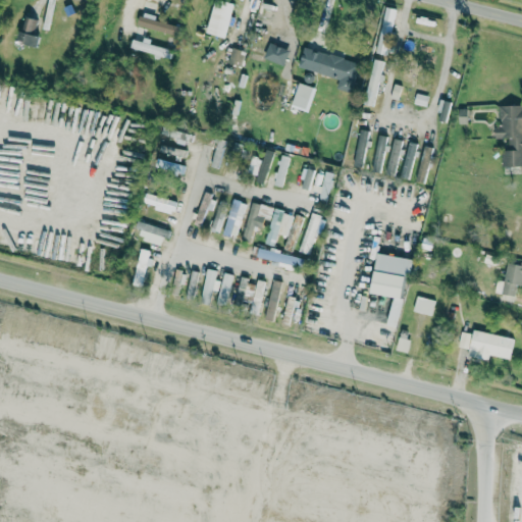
[(233,4),(217,0),(214,0),(205,33),(224,39),(233,4)]
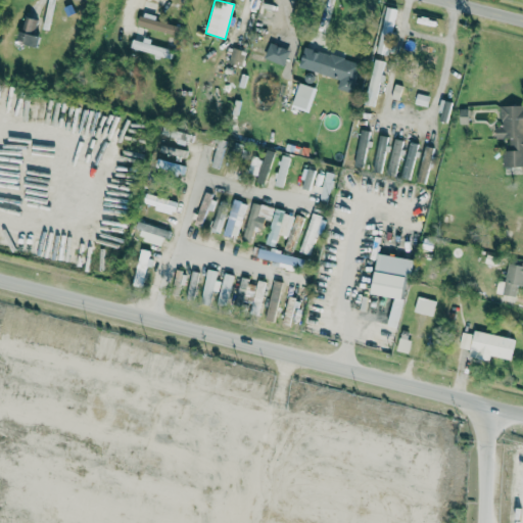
[(395,9),(387,7),(377,51),(385,54),(395,9)]
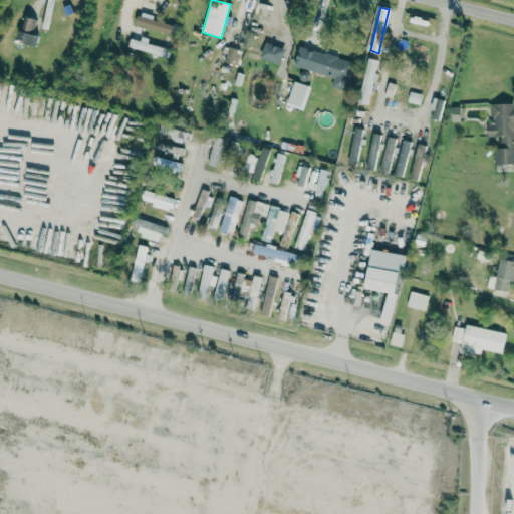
[(173,35),(176,24),(138,15),(136,25),(173,35)]
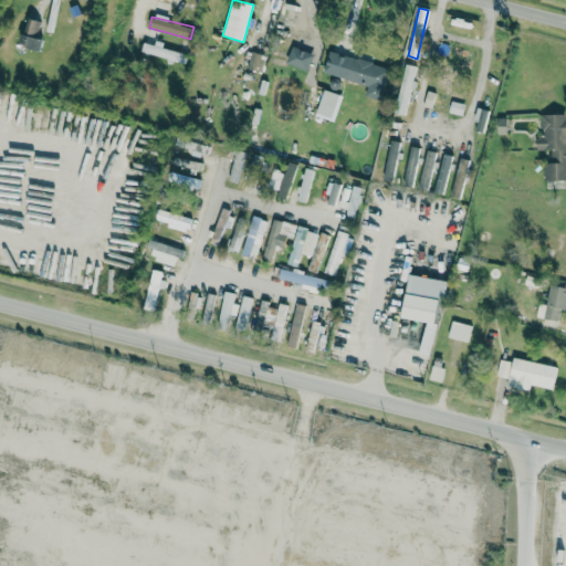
[(23,33),(37,37),(40,22),(28,19),(23,33)]
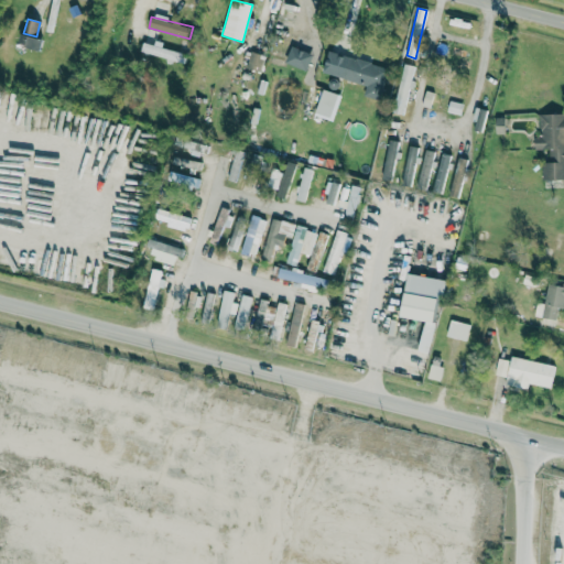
[(25,49),(39,51),(41,40),(29,38),(25,49)]
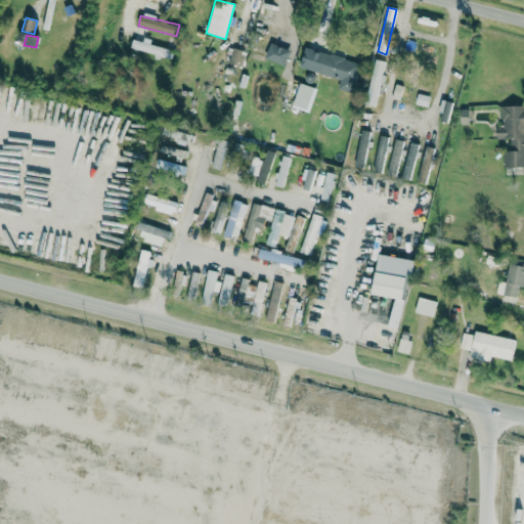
[(130,51),(171,57),(173,49),(150,46),(150,42),(132,40),(130,51)]
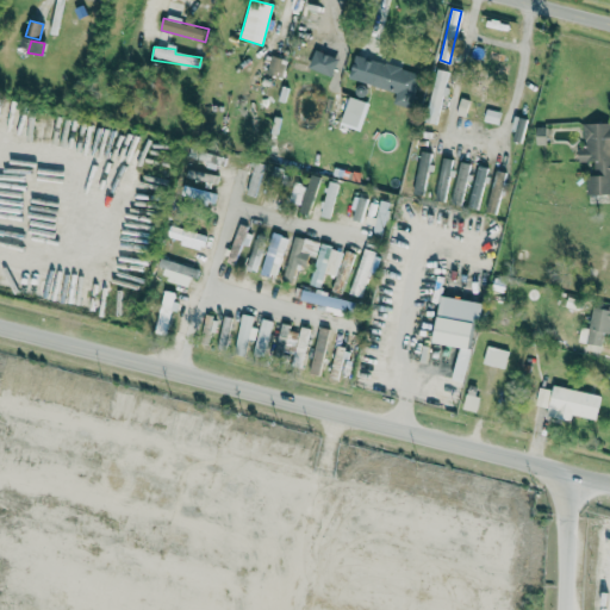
[(332,76),(337,57),(313,50),(309,69),(332,76)]
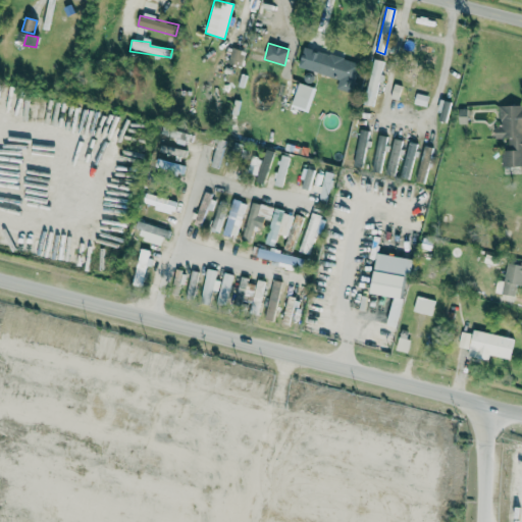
[(298,67),(338,79),(335,88),(352,92),(359,62),(303,48),(298,67)]
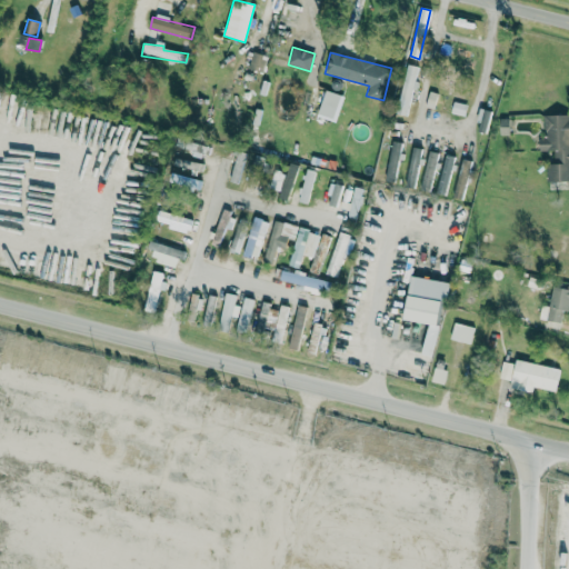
[(395,112),(406,115),(419,67),(408,65),(395,112)]
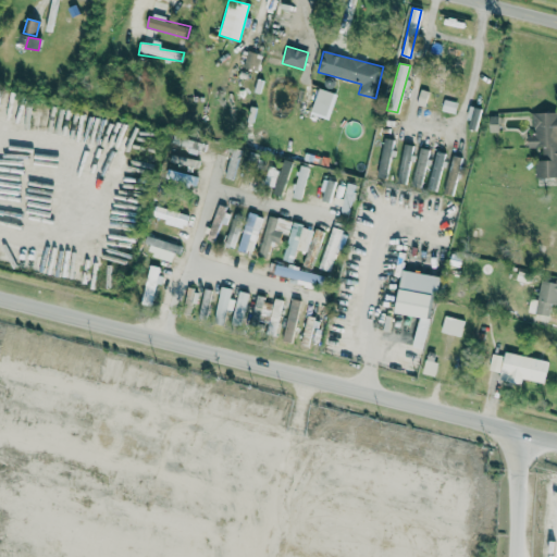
[(333,93),(319,87),(310,112),(324,118),(333,93)]
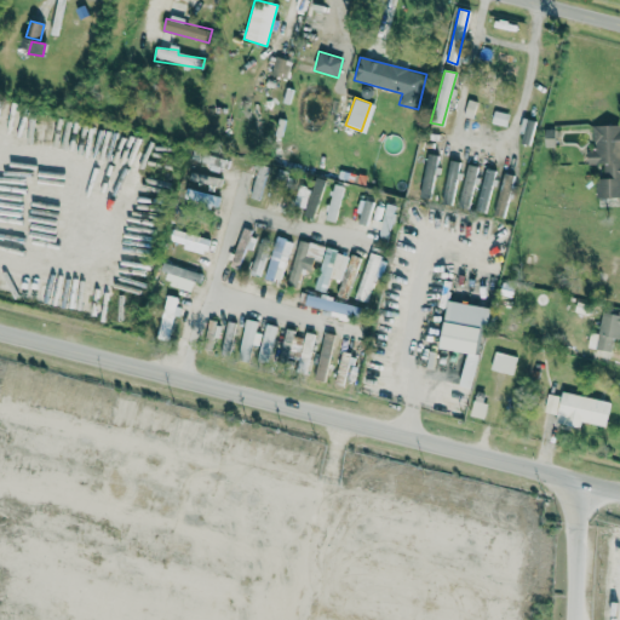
[(477,102),(468,99),(463,116),(471,119),(477,102)]
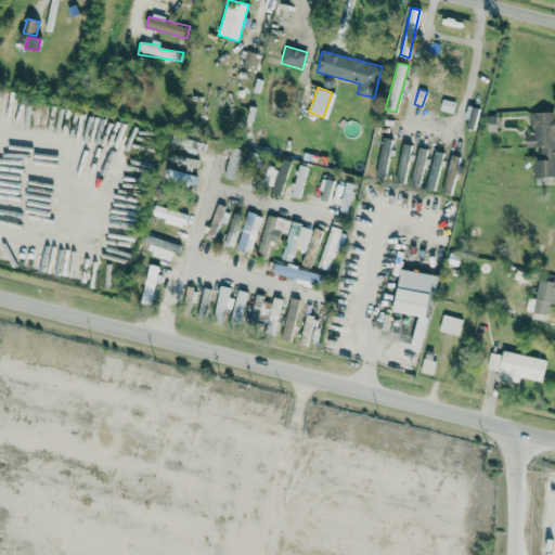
[(440,110),(453,112),(455,101),(442,99),(440,110)]
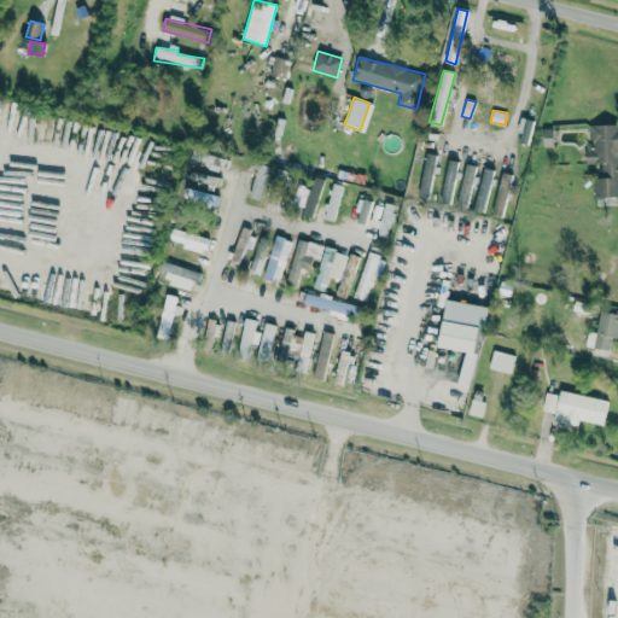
[(526,144),(532,121),(523,117),(517,140),(526,144)]
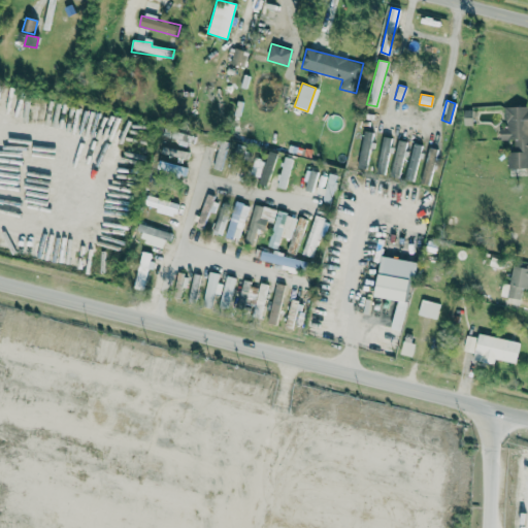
[(527,105),(504,106),(504,125),(499,125),(500,139),(514,139),(514,151),(506,151),(507,168),(527,167),(527,105)]
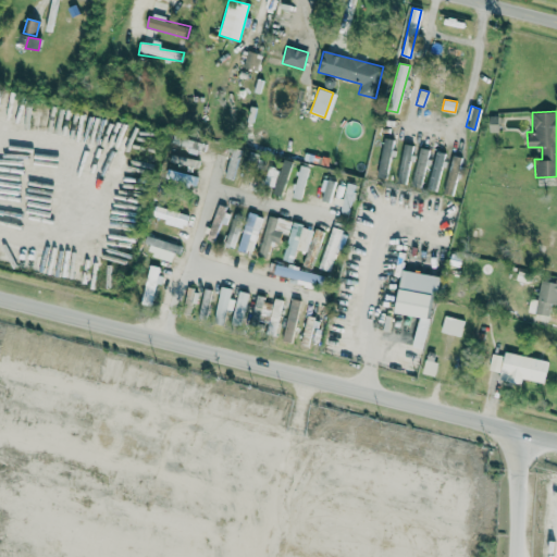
[(498,115),(490,115),(489,132),(498,132),(498,115)]
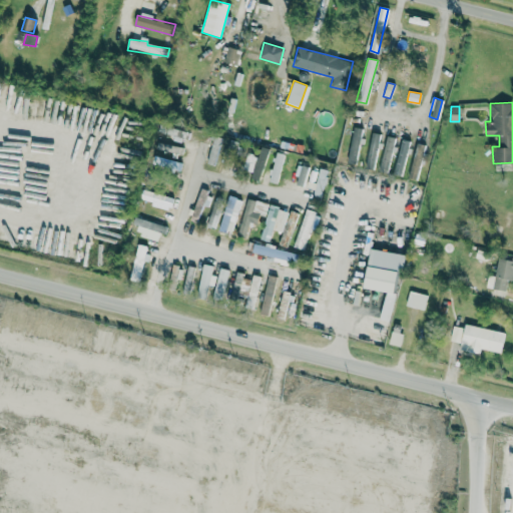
[(363,128),(355,126),(347,161),(355,163),(363,128)]
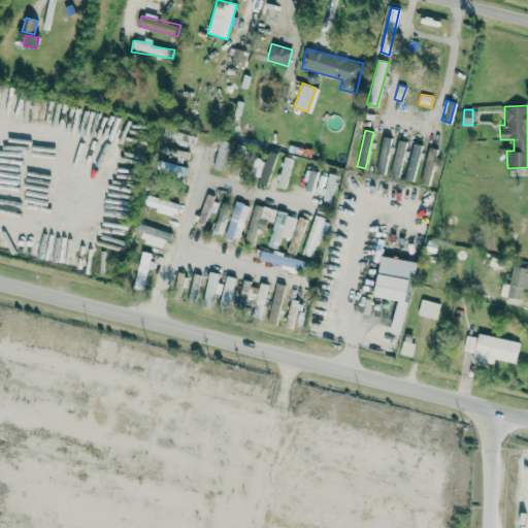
[(389,136),(382,136),(377,172),(386,173),(389,136)]
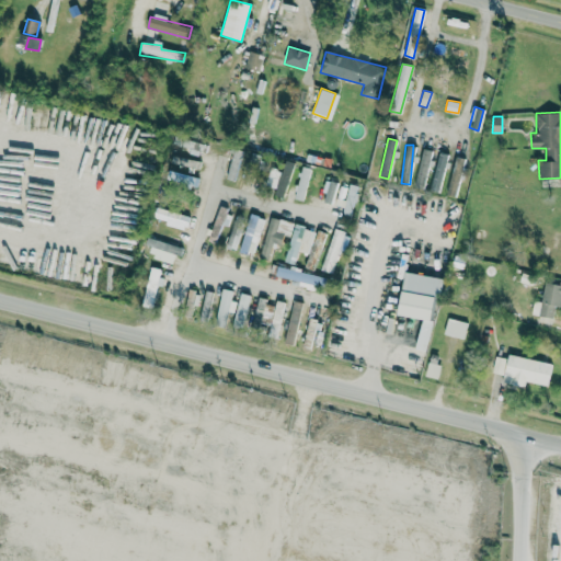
[(426,186),(430,149),(421,148),(418,185),(426,186)]
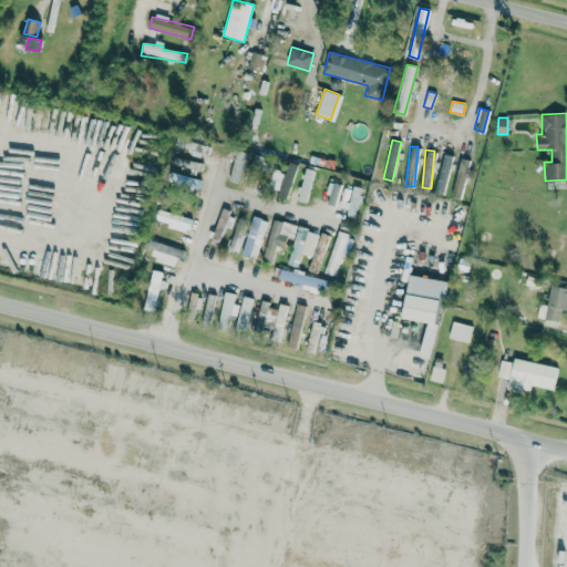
[(471,161),(462,157),(450,195),(460,198),(471,161)]
